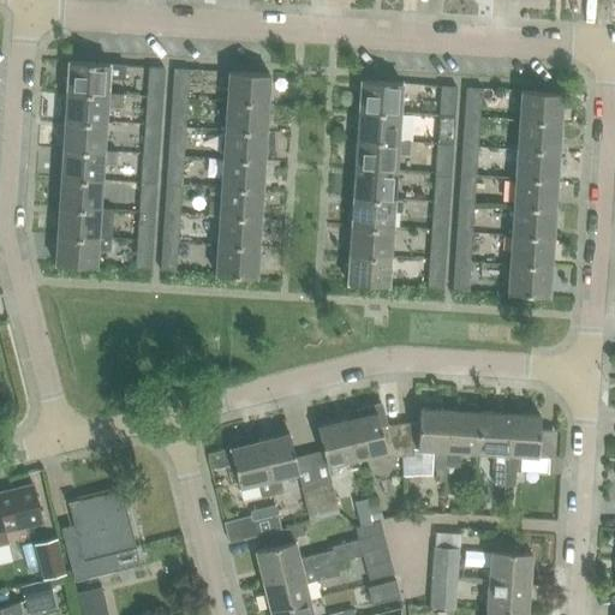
[(69,61),(66,90),(107,93),(108,78),(124,79),(125,65),(109,64),(69,61)]
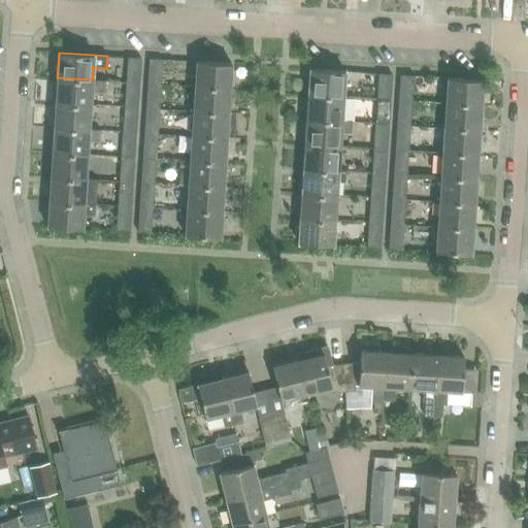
[(149,59),(147,74),(161,75),(162,60),(149,59)]
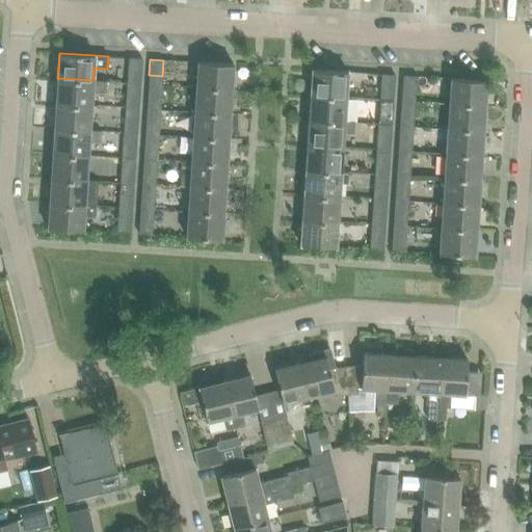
[(197,61),(196,87),(231,89),(233,64),(197,61)]
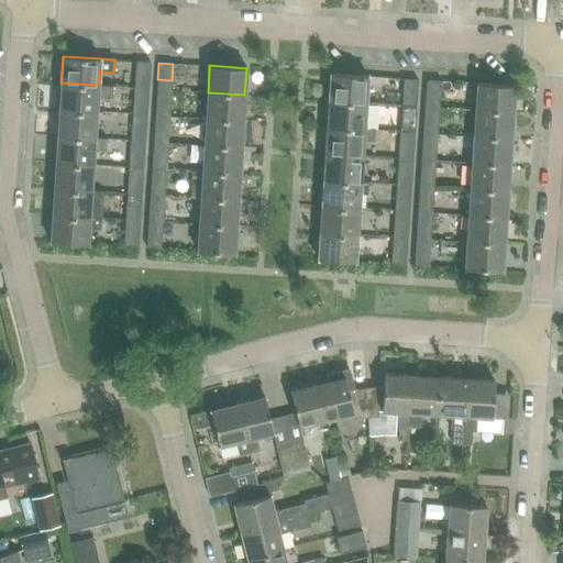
[(135,70),(134,87),(148,88),(150,72),(135,70)]
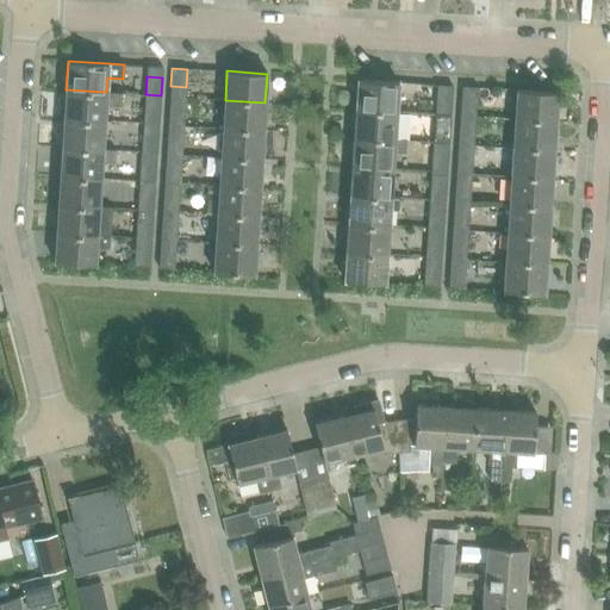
[(358,79),(356,109),(397,111),(398,82),(358,79)]
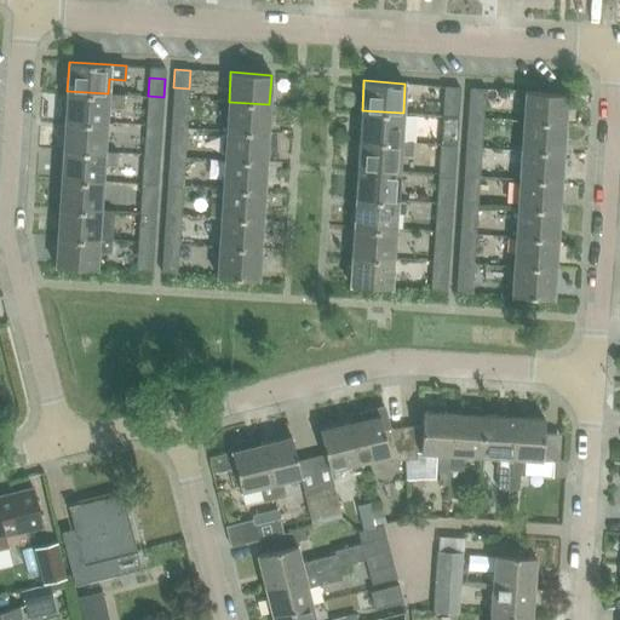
[(470,89),(469,107),(483,108),(484,89),(470,89)]
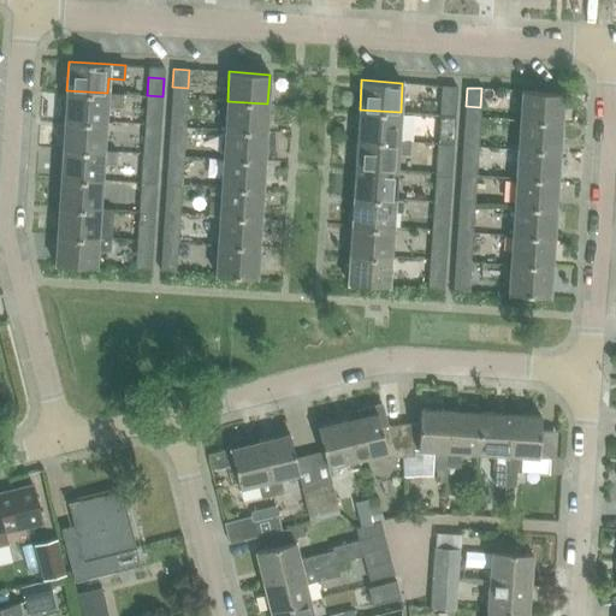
[(66,90),(65,119),(106,122),(107,106),(122,107),(123,94),(107,93),(66,90)]
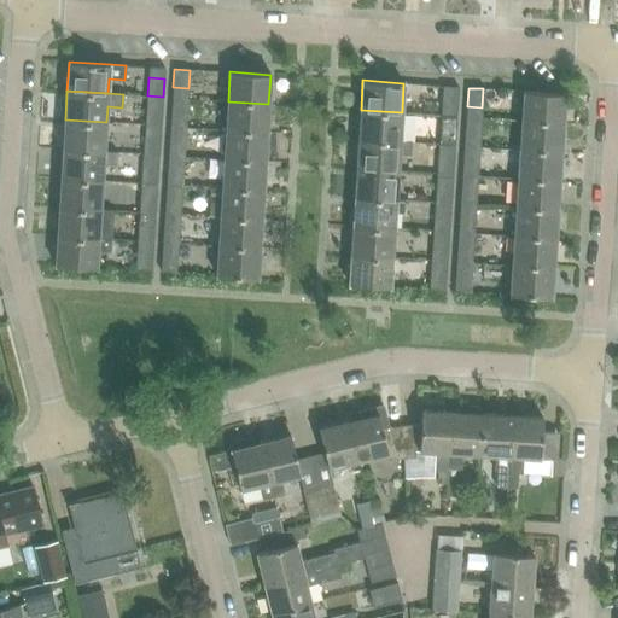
[(524,91),(522,121),(563,123),(564,94),(524,91)]
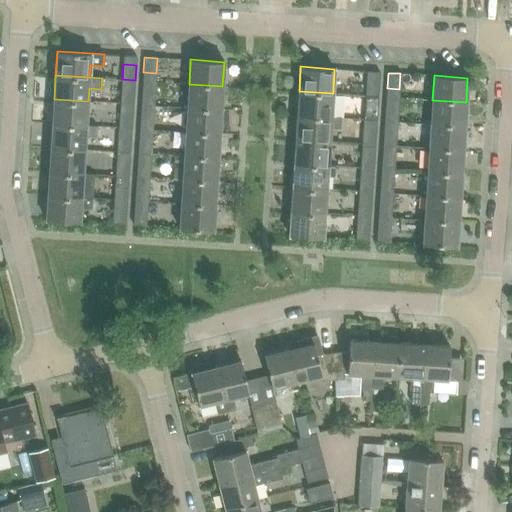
[(366,80),(365,95),(378,96),(379,81),(366,80)]
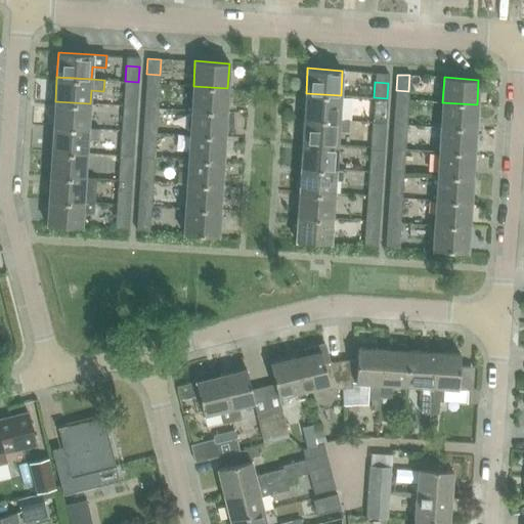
[(146,83),(145,98),(159,99),(160,84),(146,83)]
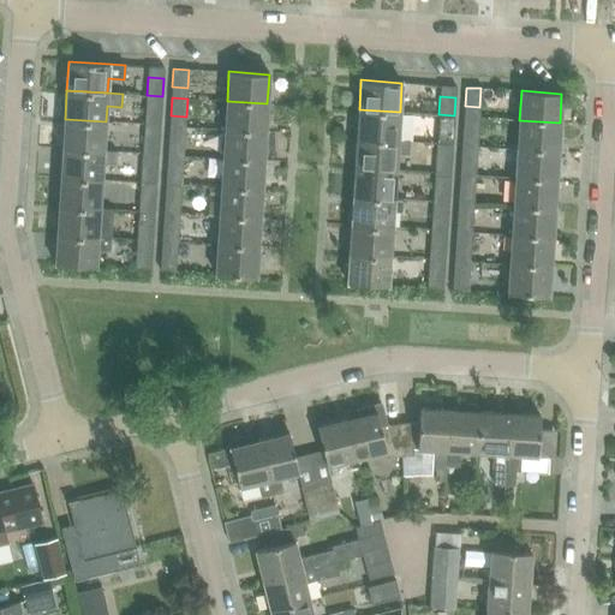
[(227,101),(225,130),(266,132),(267,103),(227,101)]
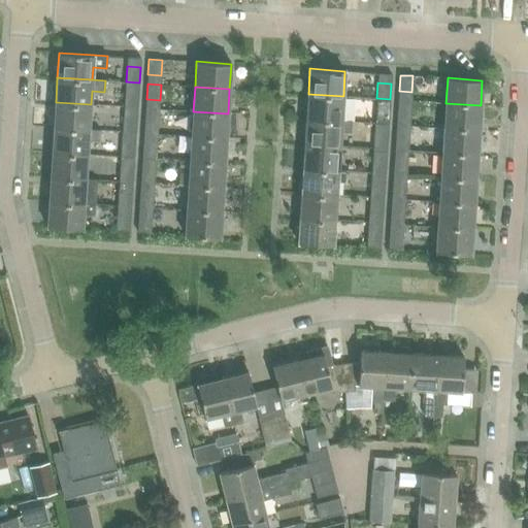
[(126,91),(124,106),(137,107),(138,92),(126,91)]
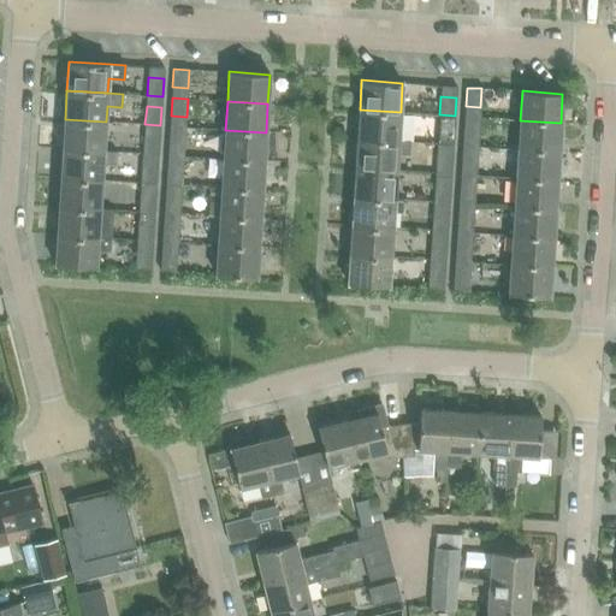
[(360,110),(357,138),(398,141),(401,112),(360,110)]
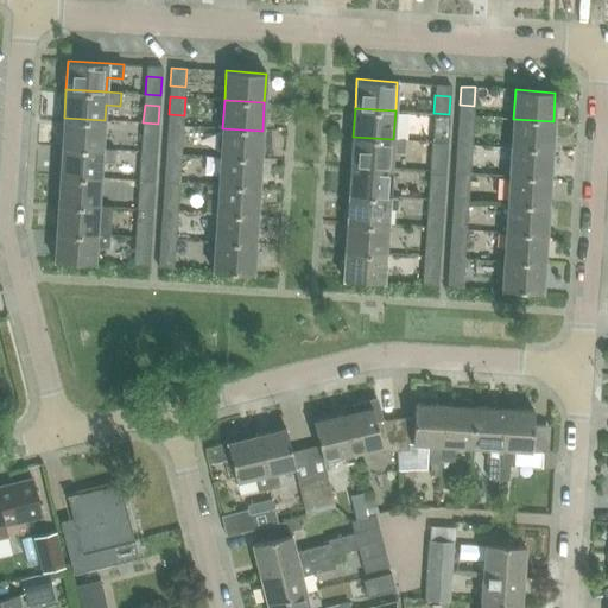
[(434,113),(432,141),(448,143),(449,114),(434,113)]
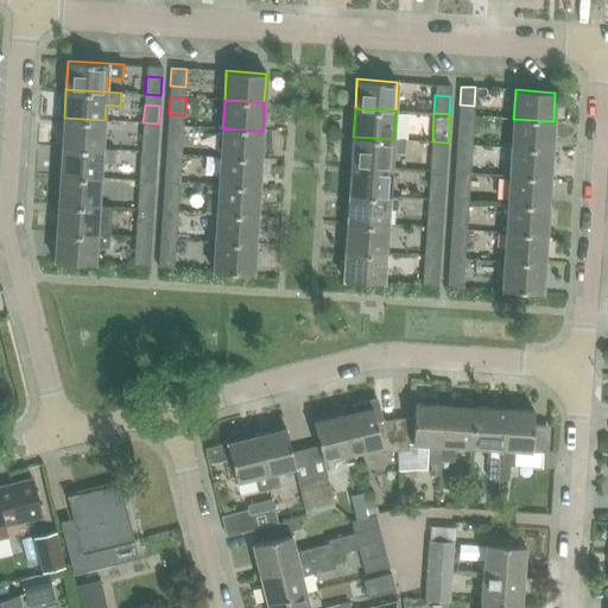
[(458,115),(457,133),(473,134),(474,115),(458,115)]
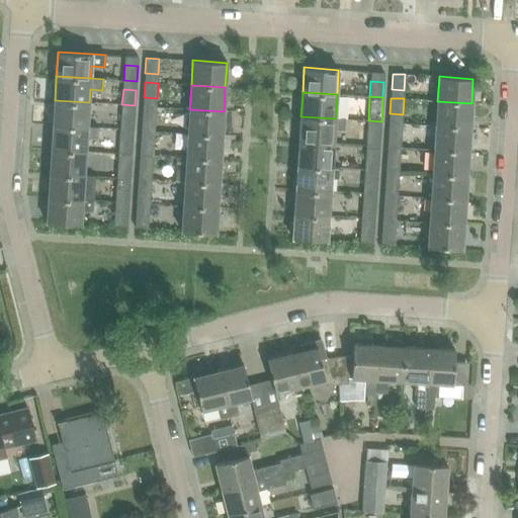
[(55,100),(53,124),(87,126),(89,102),(55,100)]
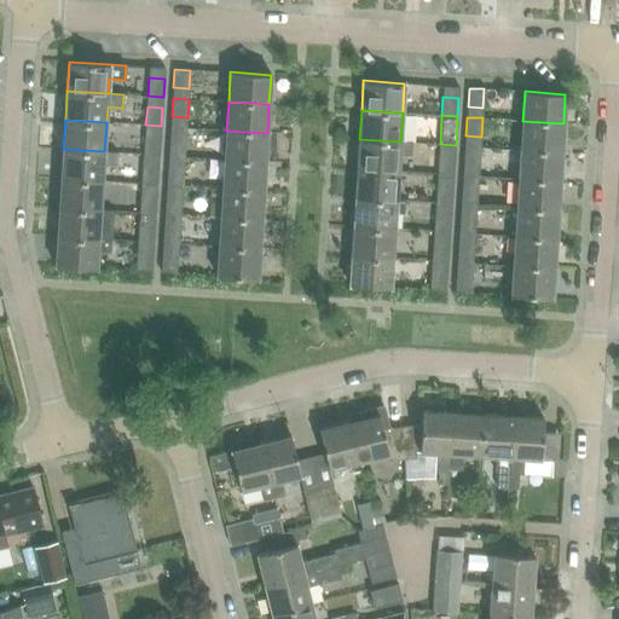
[(522,121),(520,150),(561,152),(563,123),(522,121)]
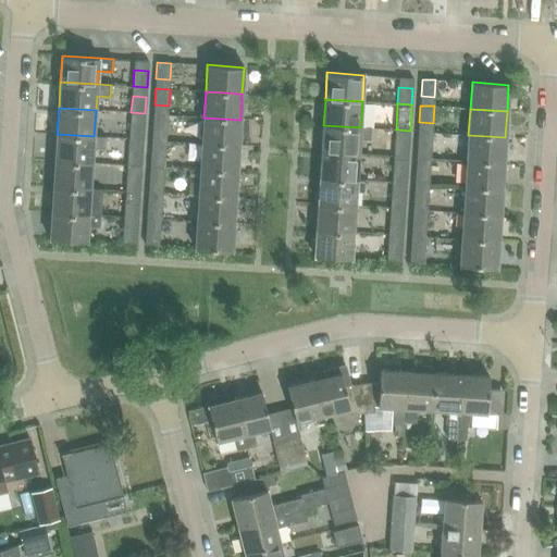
[(97,110),(97,123),(116,124),(116,110),(97,110)]
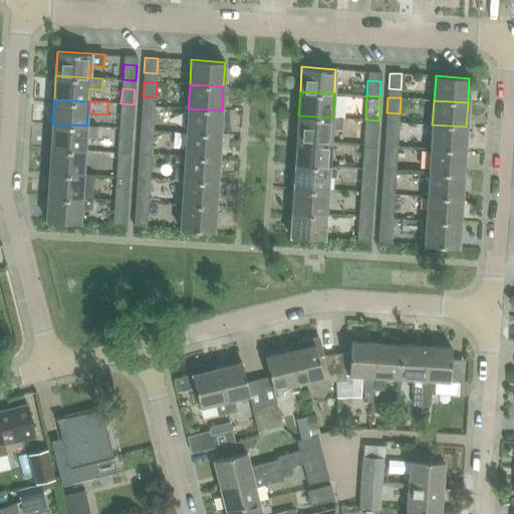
[(142,105),(141,120),(154,121),(155,106),(142,105)]
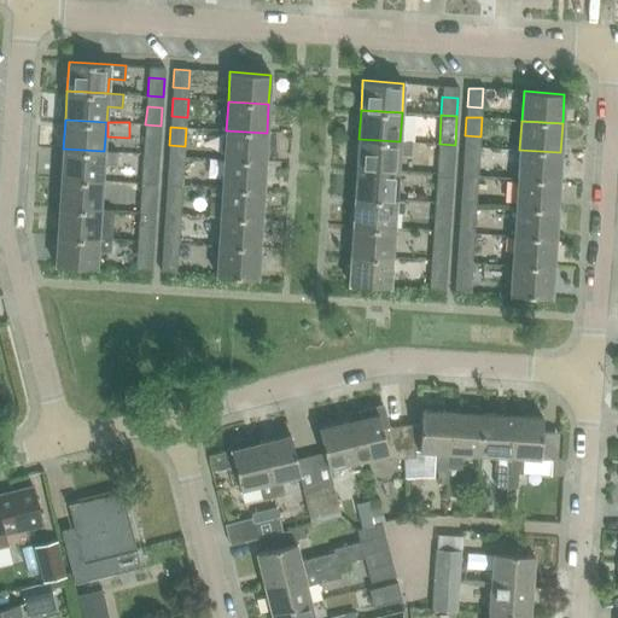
[(226,130),(225,159),(264,162),(267,133),(226,130)]
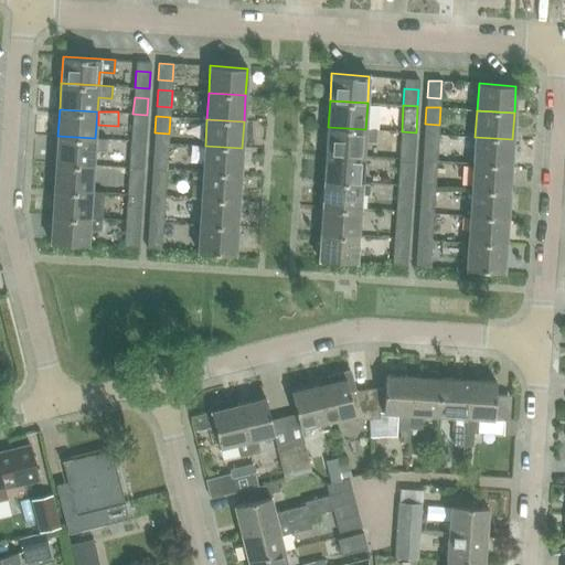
[(132,124),(131,140),(146,141),(147,125),(132,124)]
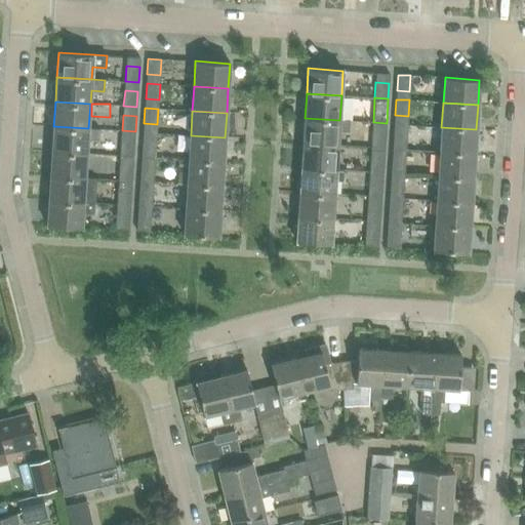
[(305,118),(304,143),(338,145),(339,131),(349,132),(350,121),(339,120),(305,118)]
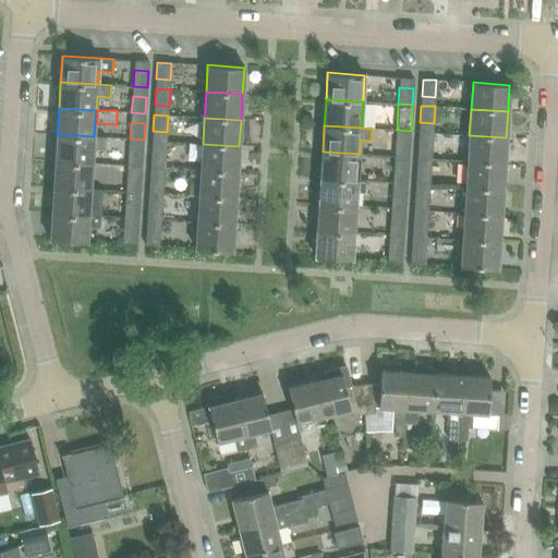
[(397,130),(395,156),(409,157),(411,131),(397,130)]
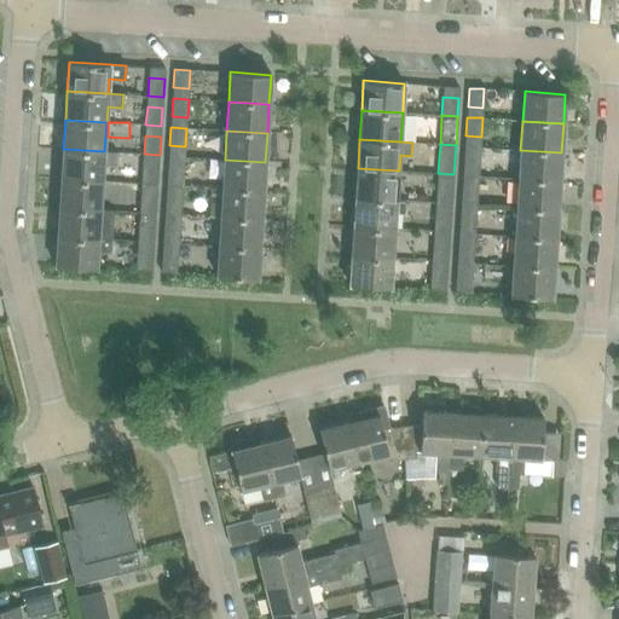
[(464,146),(463,165),(479,166),(480,146),(464,146)]
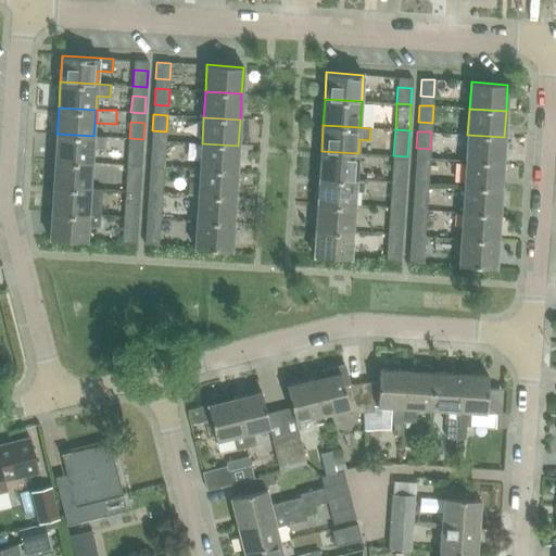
[(57,134),(55,160),(92,162),(93,148),(105,149),(106,137),(93,136),(57,134)]
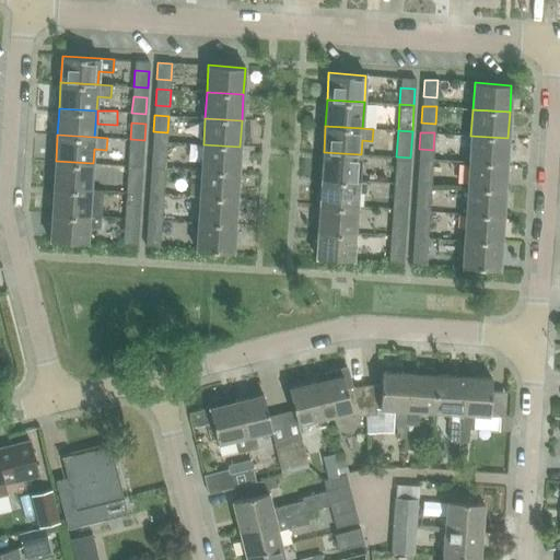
[(470,136),(469,162),(506,164),(508,138),(470,136)]
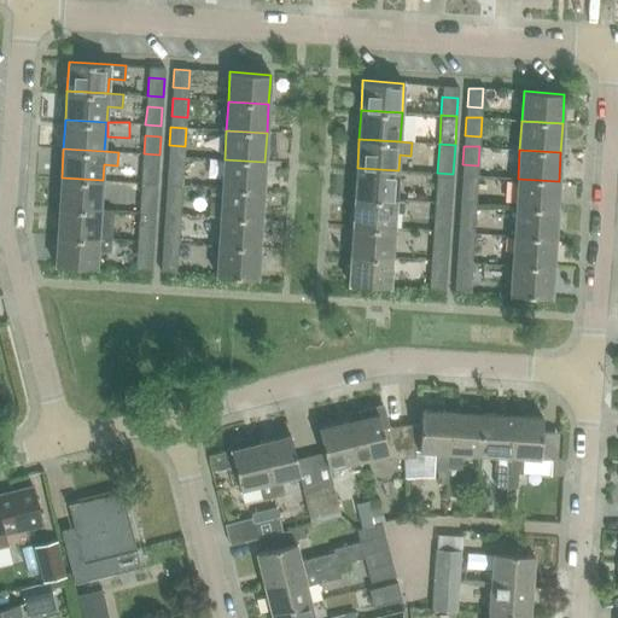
[(168,156),(168,174),(184,175),(185,157),(168,156)]
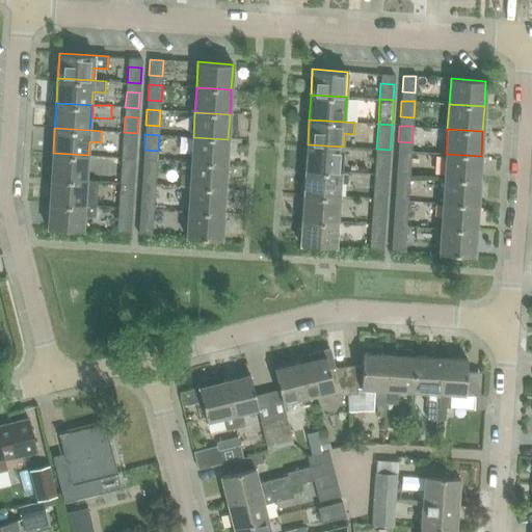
[(193,137),(191,162),(227,164),(228,139),(193,137)]
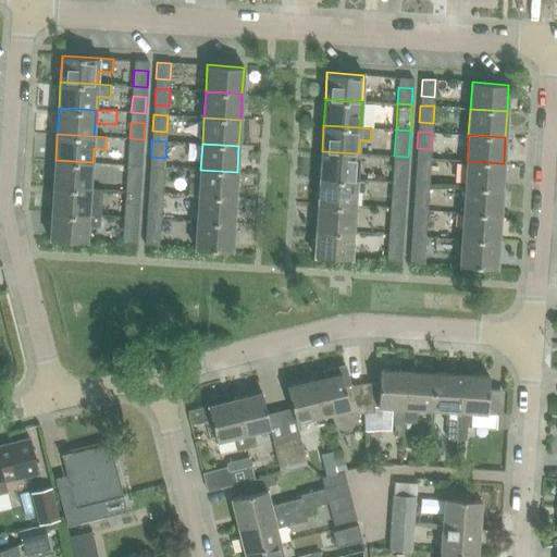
[(128,148),(127,164),(141,165),(143,149),(128,148)]
